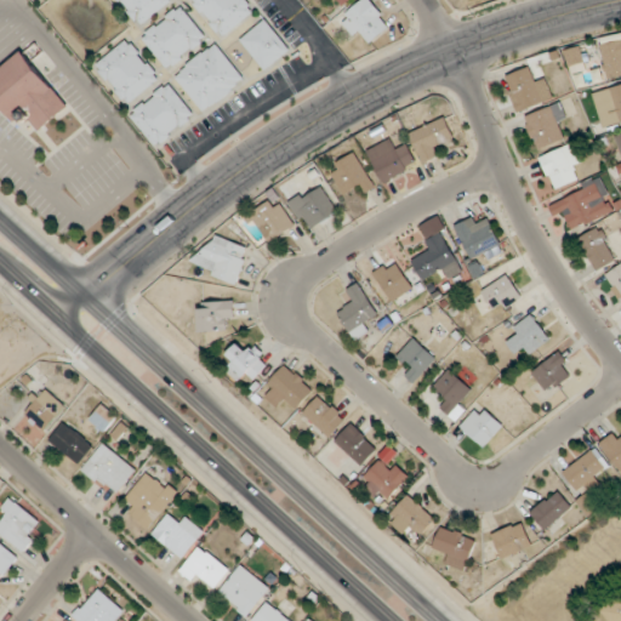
[(117,0),(140,28),(174,0),(117,0)]
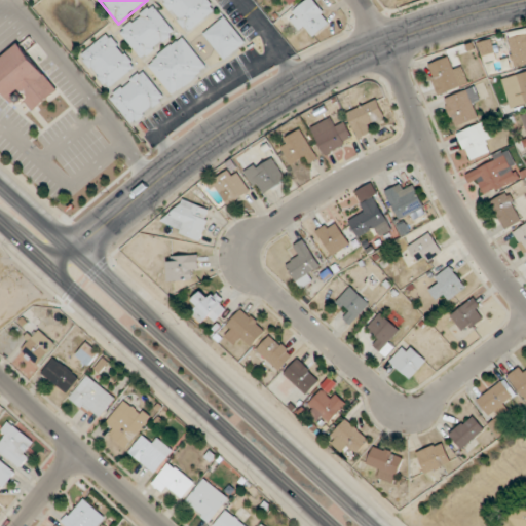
[(216,10),(208,0),(159,0),(185,33),(216,10)]
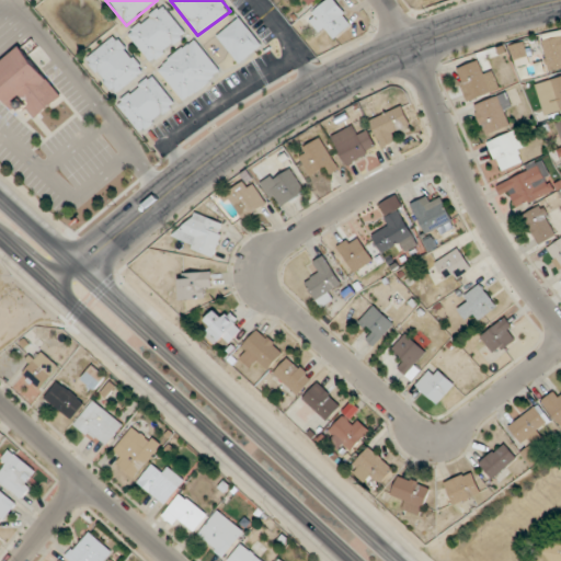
[(336,37),(354,23),(335,0),(328,0),(307,18),(321,35),(329,29),(336,37)]
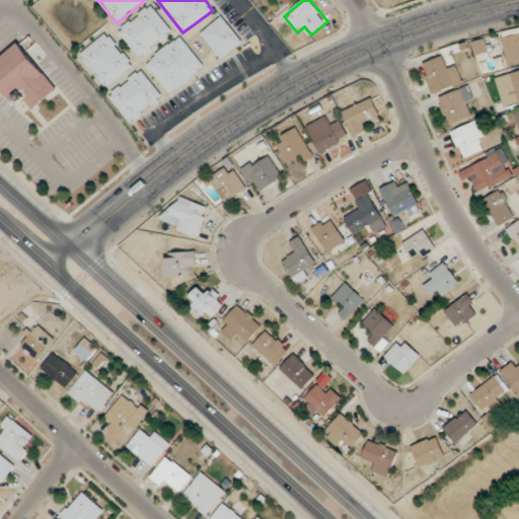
[(117,29),(139,59),(173,32),(151,3),(117,29)]
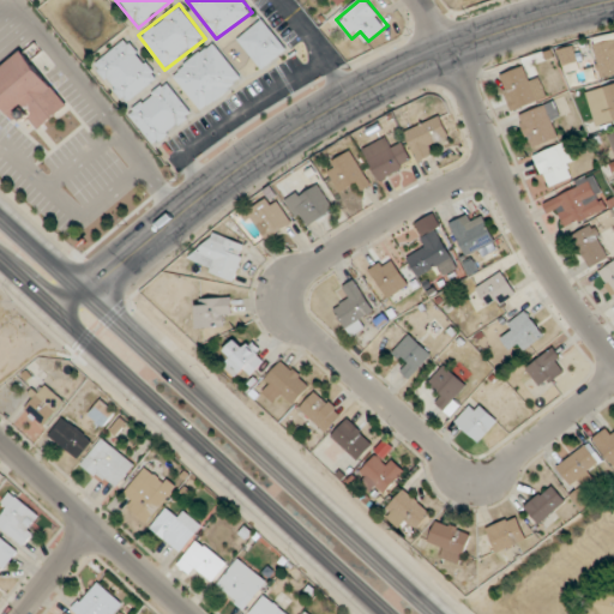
[(236,38),(260,71),(287,52),(263,19),(236,38)]
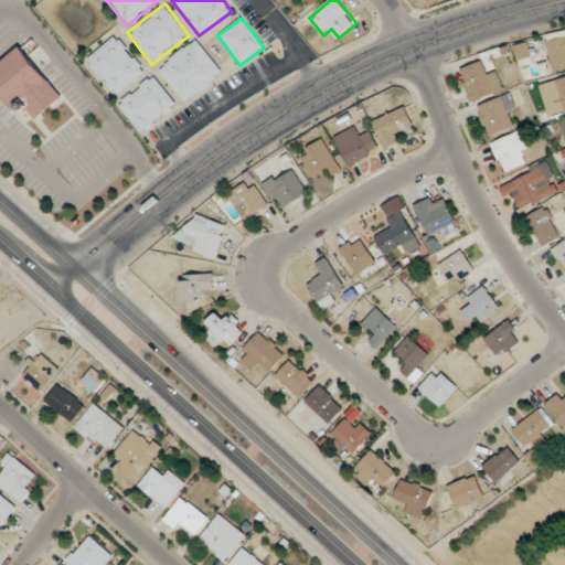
[(564,70),(564,32),(546,36),(553,72),(564,70)]
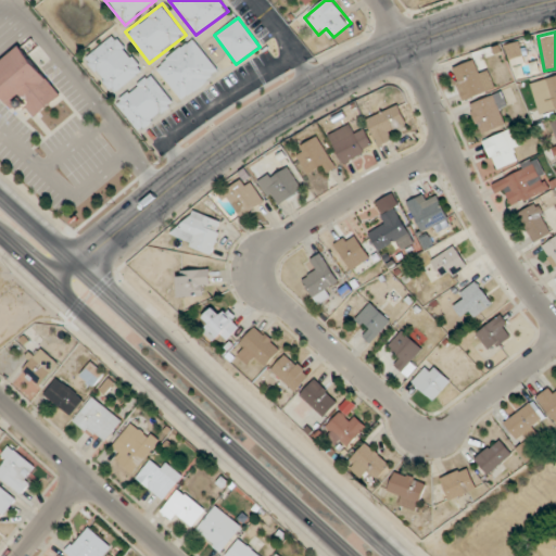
[(143,71),(117,34),(84,57),(111,95),(143,71)]
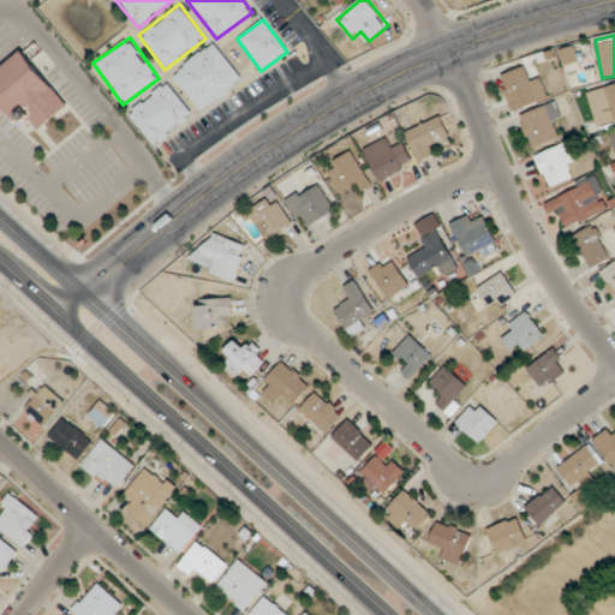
[(243,81),(215,42),(172,72),(199,112),(243,81)]
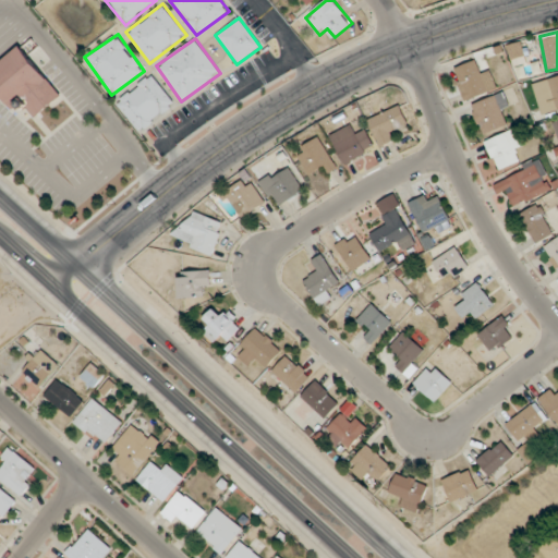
[(513,68),(528,64),(522,41),(508,45),(513,68)]
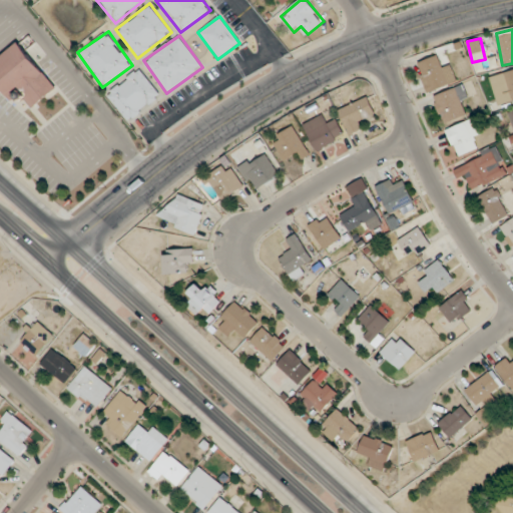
[(0,85),(11,99),(20,92),(33,108),(57,88),(20,41),(0,57),(0,85)]
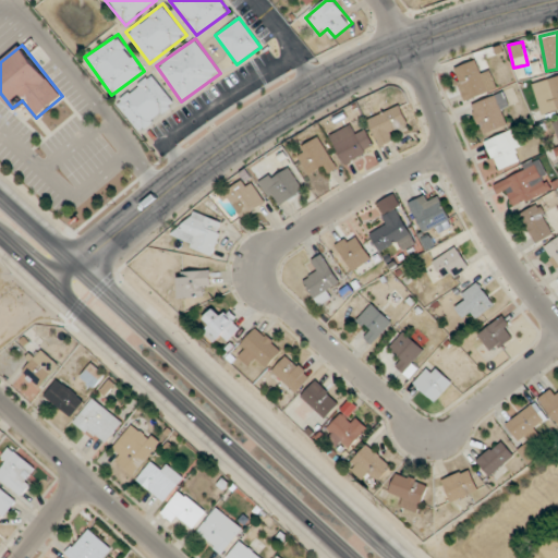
[(498,89),(489,68),(480,72),(475,61),(453,70),(466,101),(498,89)]
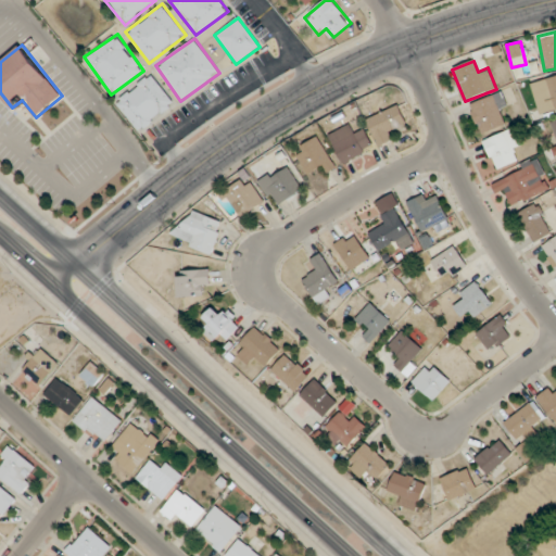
[(115,102),(139,133),(175,103),(150,73),(115,102)]
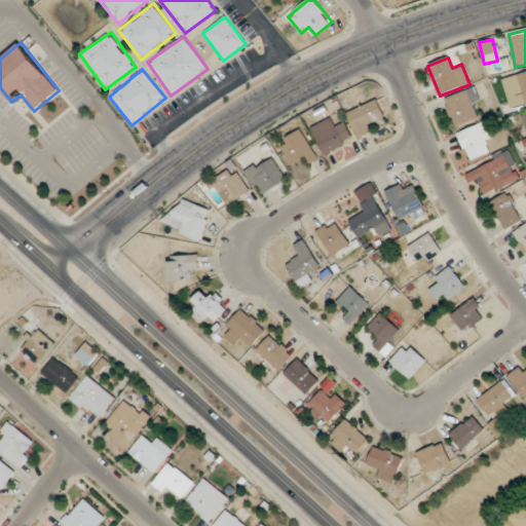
[(525,72),(502,78),(512,109),(525,105),(525,72)]
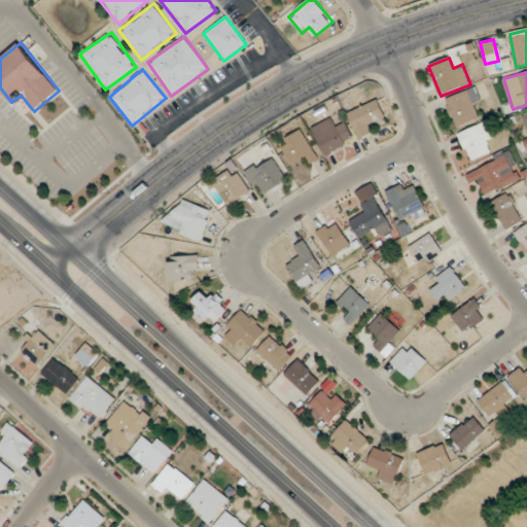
[(457,129),(478,119),(473,109),(484,105),(476,86),(445,101),(457,129)]
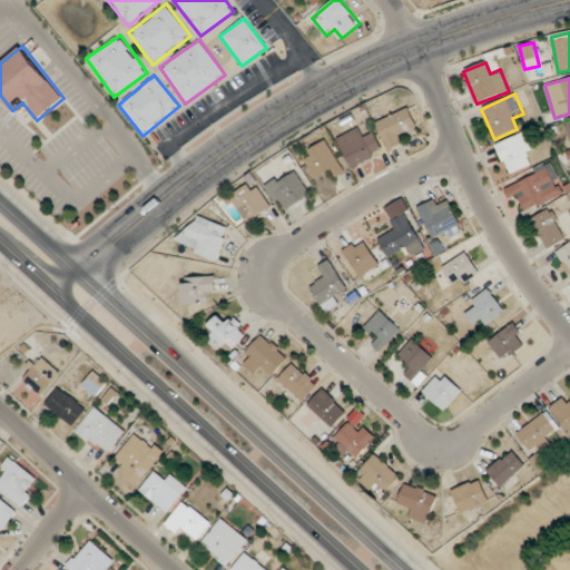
[(376,123),(389,149),(401,144),(396,135),(418,126),(410,108),(376,123)]
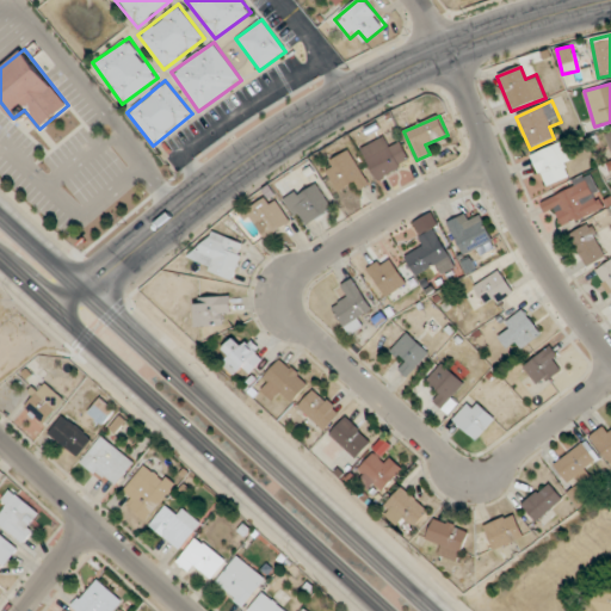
[(362,150),(380,181),(413,162),(401,142),(392,148),(384,137),(362,150)]
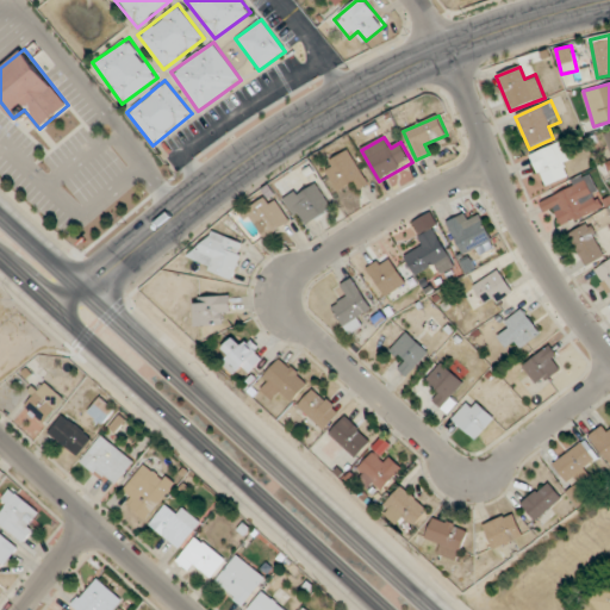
[(530,155),(545,188),(567,178),(562,167),(573,162),(564,141),(530,155)]
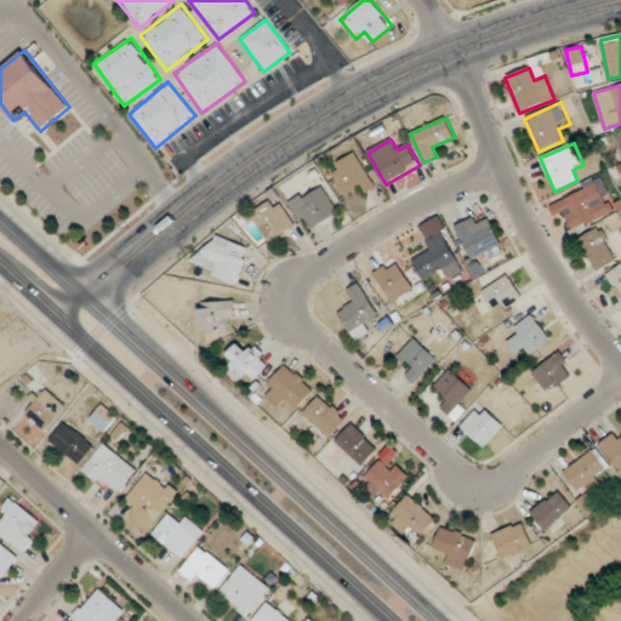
[(345,194),(362,184),(366,192),(376,187),(355,153),(329,169),(345,194)]
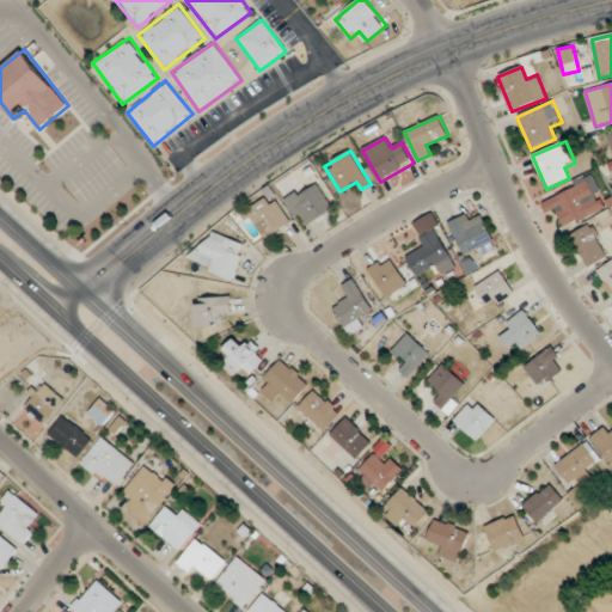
[(549,195),(565,230),(610,208),(593,173),(549,195)]
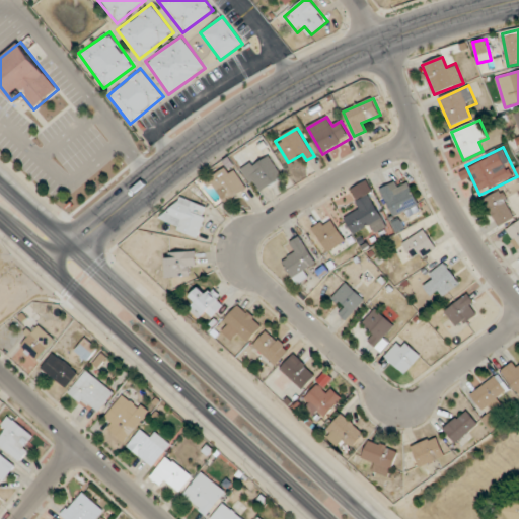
[(283,176),(268,153),(242,170),(258,194),(283,176)]
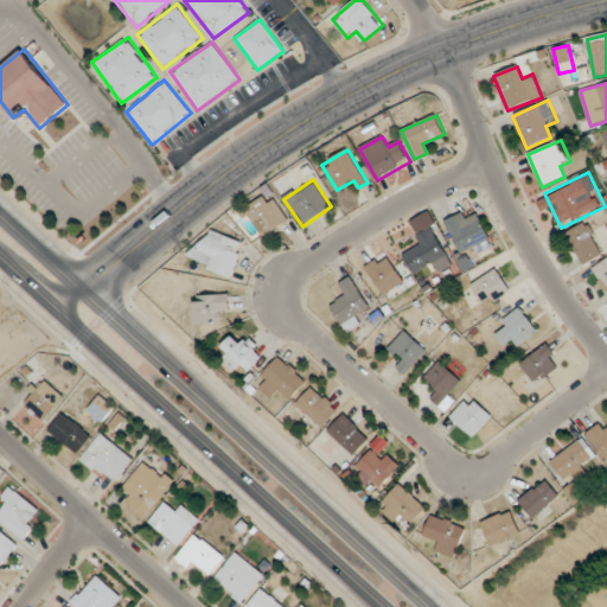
[(291,216),(266,192),(242,216),(267,240),(291,216)]
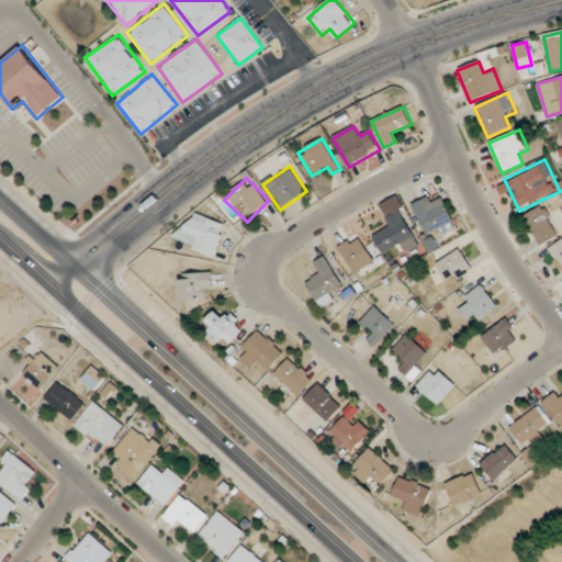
[(426,235),(454,223),(445,201),(434,205),(430,198),(413,204),(426,235)]
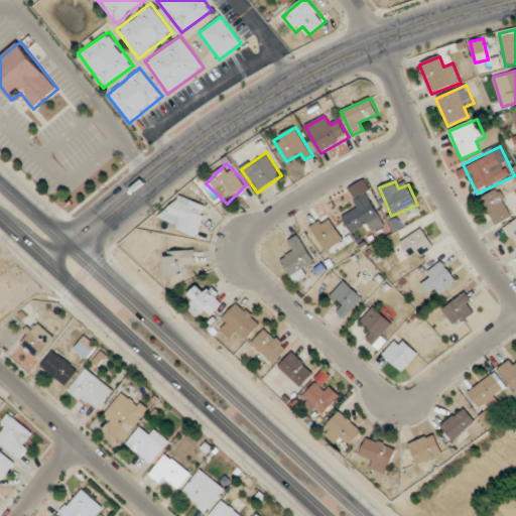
[(483,197),(494,226),(512,219),(500,189),(483,197)]
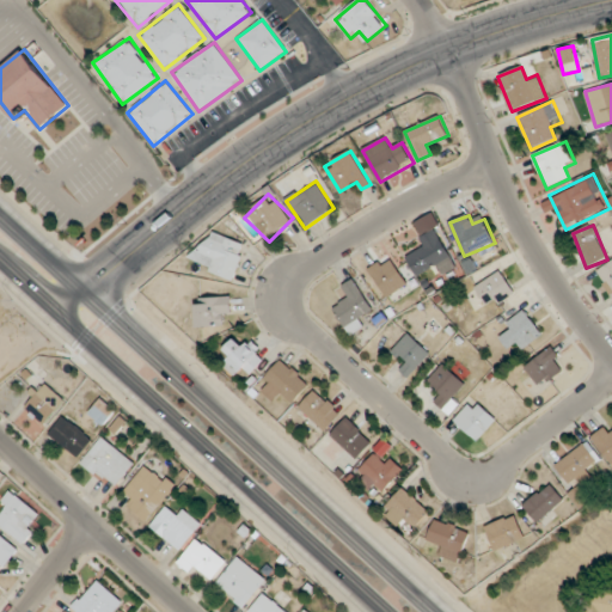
[(193,262),(232,281),(249,249),(209,228),(193,262)]
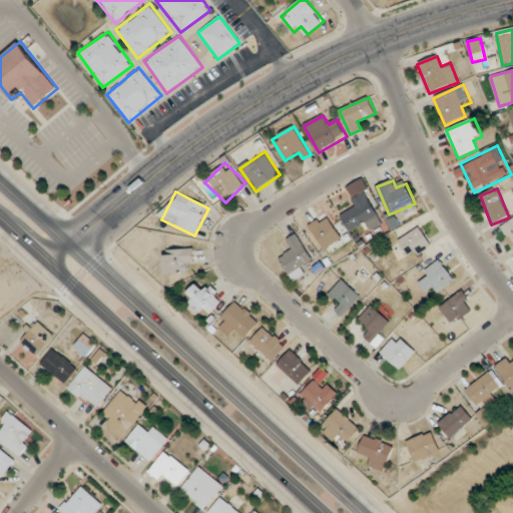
[(348,203),(352,210),(341,217),(351,232),(367,222),(372,230),(384,222),(365,193),(348,203)]
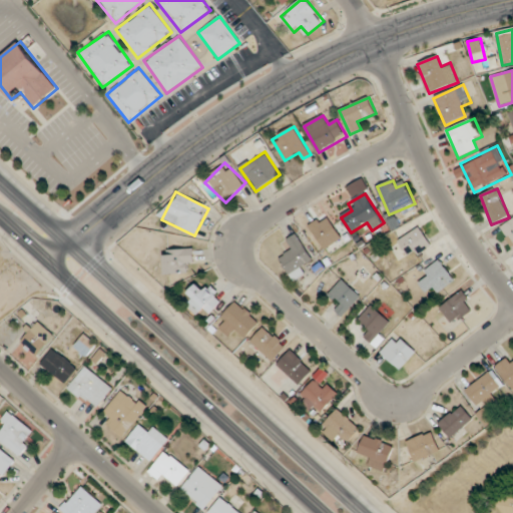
[(342,234),(320,216),(308,230),(330,249),(342,234)]
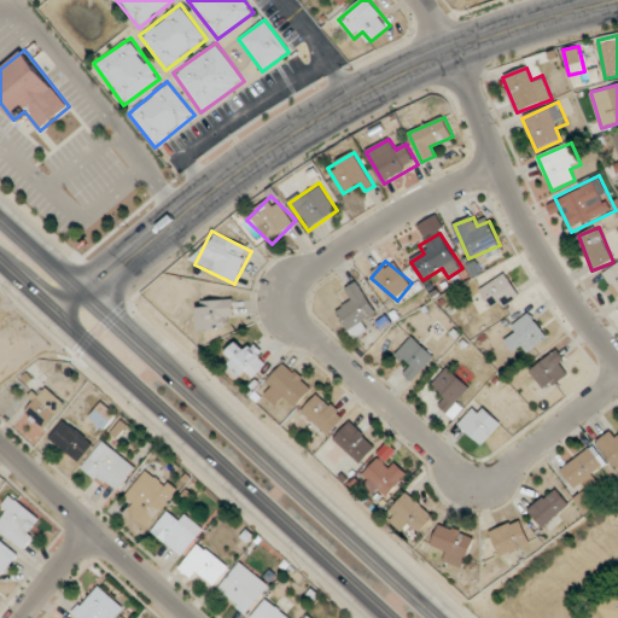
[(617,264),(601,277),(617,299),(617,264)]
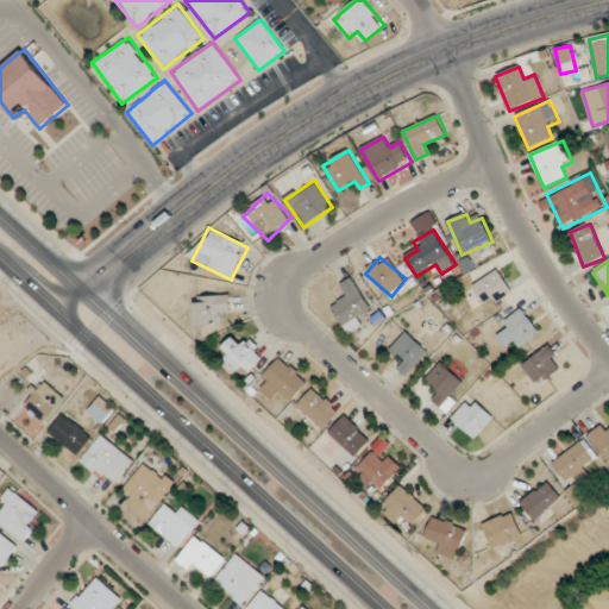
[(472,287),(485,309),(513,293),(498,270),(472,287)]
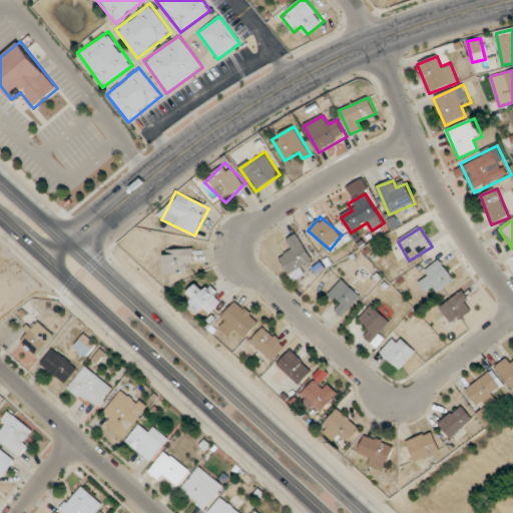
[(289,239),(295,247),(279,259),(295,282),(310,272),(305,264),(313,258),(297,234),(289,239)]
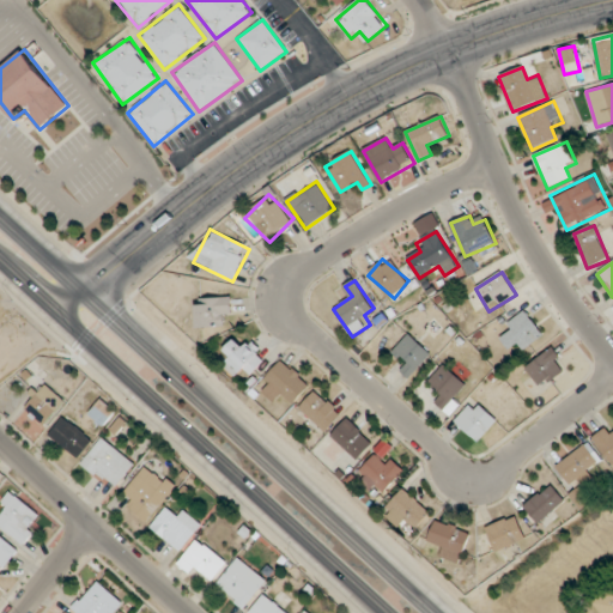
[(196,298),(196,327),(232,327),(232,298),(196,298)]
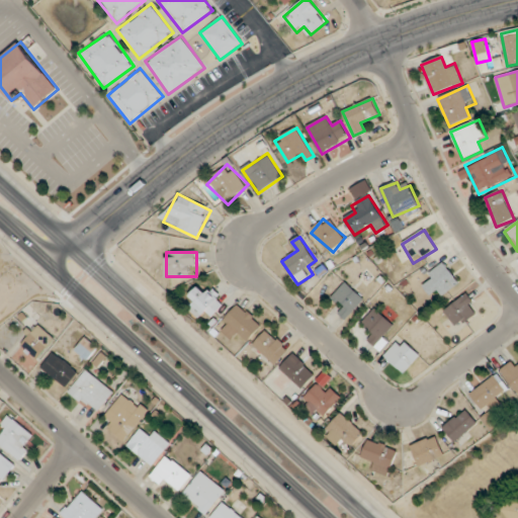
[(443,296),(460,283),(444,262),(426,276),(431,282),(423,287),(430,296),(437,290),(443,296)]
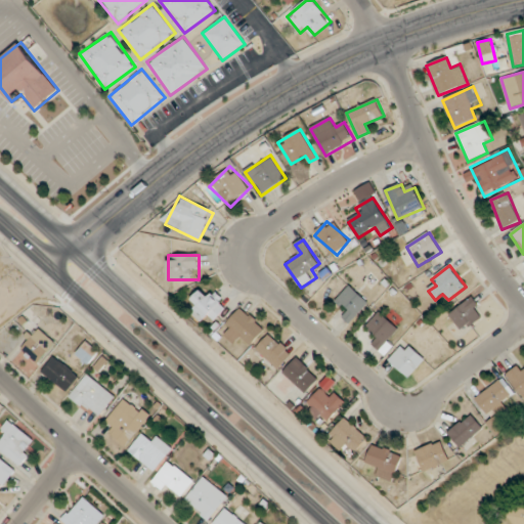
[(349,311),(344,317),(351,324),(369,304),(350,286),(337,300),(349,311)]
